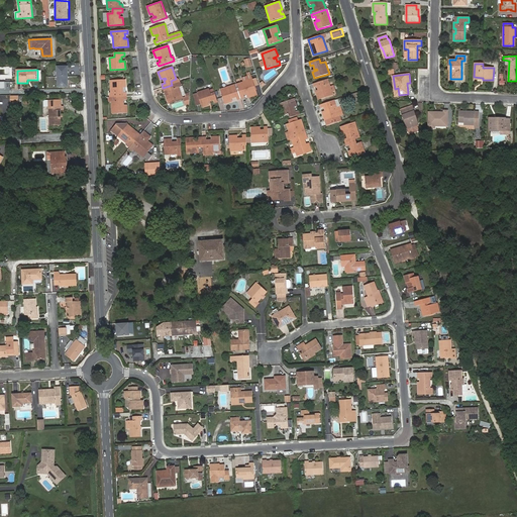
[(330,86),(328,79),(313,84),(314,87),(317,86),(318,90),(320,89),(320,90),(316,92),(318,100),(333,95),(332,92),(330,86)]
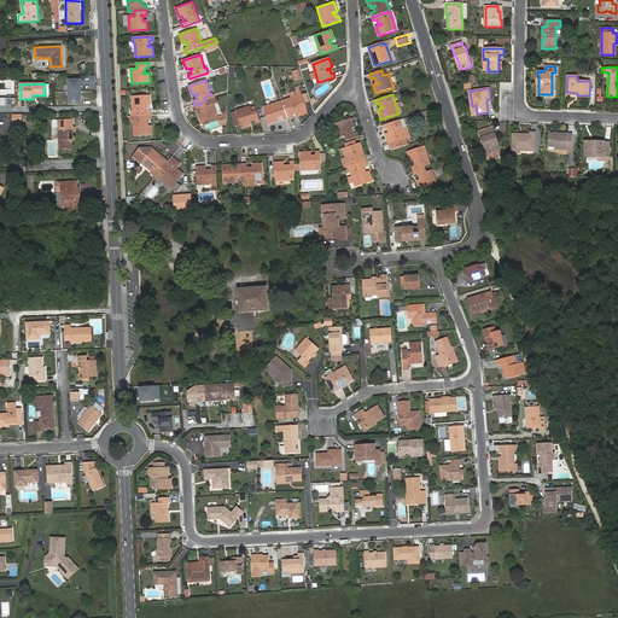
[(151,105),(150,95),(132,95),(133,111),(130,111),(130,116),(139,116),(151,115),(151,110),(147,111),(147,106),(145,106),(145,105),(151,105)]
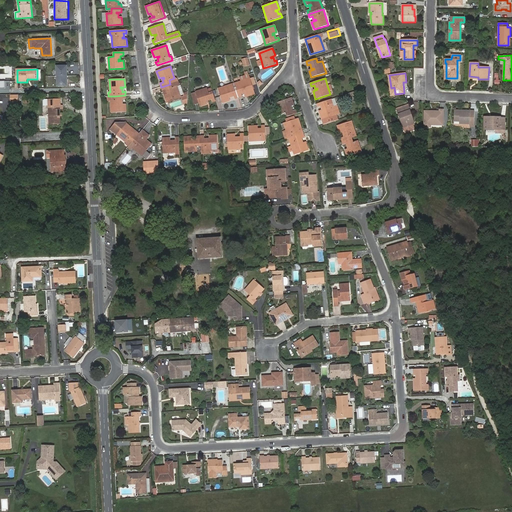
[(241,81),(234,84),(238,98),(242,96),(241,94),(244,93),(244,91),(245,90),(246,95),(254,92),(249,79),(241,81)]
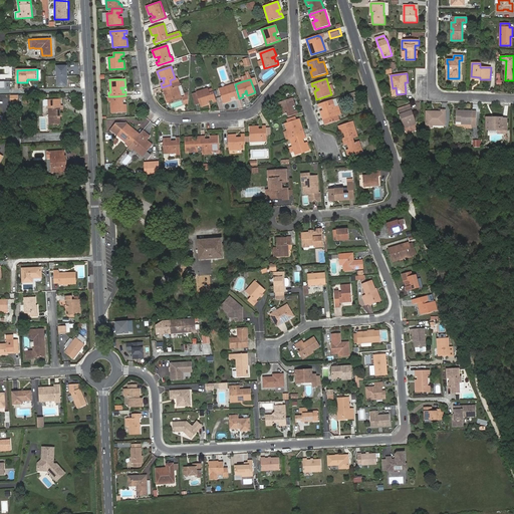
[(179,81),(171,84),(162,87),(163,90),(166,89),(168,93),(170,92),(170,93),(165,95),(168,102),(182,97),(178,86),(180,85),(179,81)]
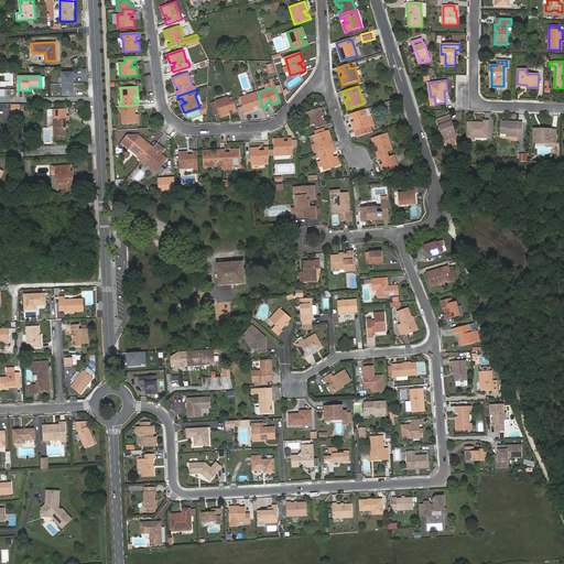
[(246,114),(253,110),(252,106),(253,105),(253,107),(258,106),(259,109),(262,108),(258,93),(241,98),(246,114)]
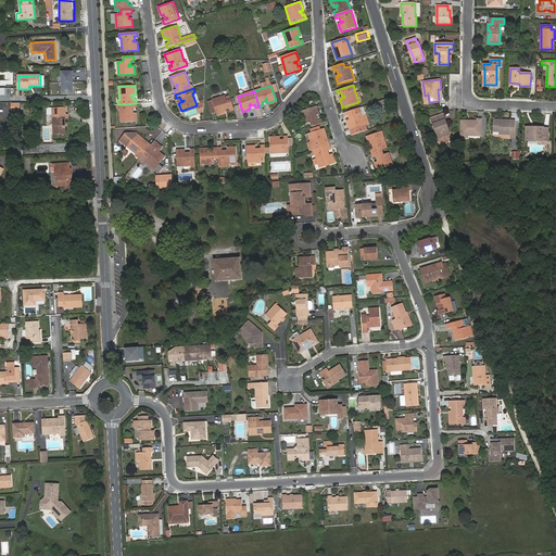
[(226,109),(229,108),(230,111),(235,110),(230,96),(226,97),(225,96),(212,100),(213,100),(216,112),(217,115),(226,112),(224,108),(225,106),(226,109)]
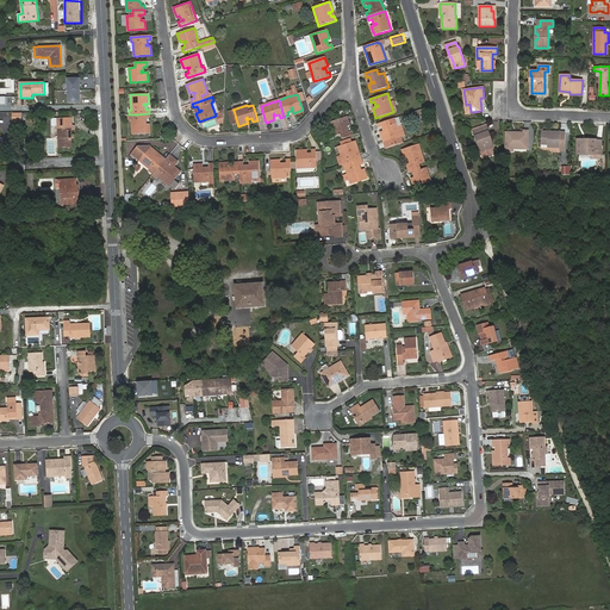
[(424,109),(416,111),(418,118),(427,116),(424,109)]
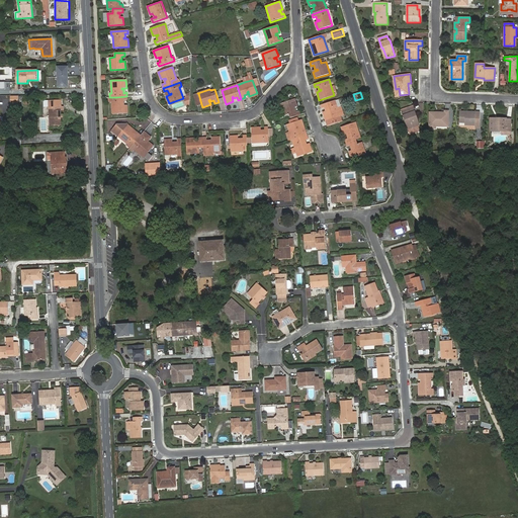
[(123,100),(126,100),(126,96),(116,97),(109,97),(108,97),(109,101),(111,101),(112,114),(127,113),(126,105),(123,105),(121,105),(121,104),(123,104),(123,100)]
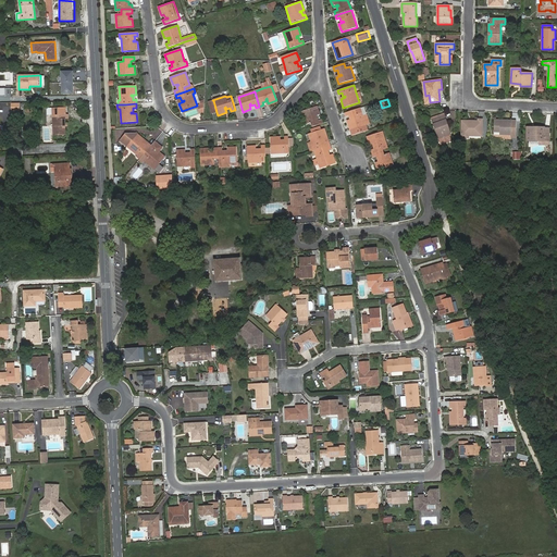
[(318,121),(317,116),(314,118),(314,116),(320,114),(317,107),(301,111),(306,124),(311,123),(312,127),(323,123),(321,120),(318,121)]
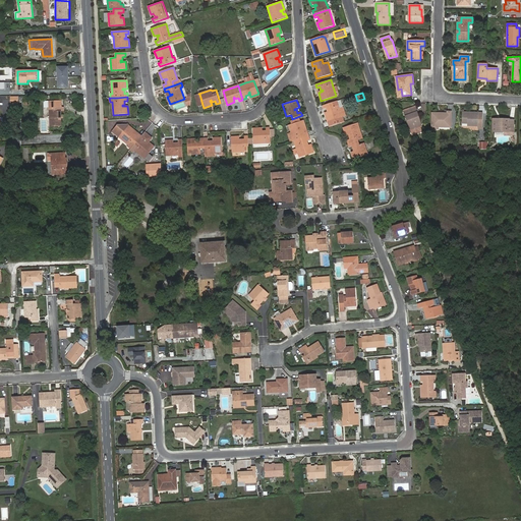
[(61,111),(64,111),(63,107),(62,107),(61,101),(44,102),(45,108),(50,108),(51,126),(61,126),(61,111)]
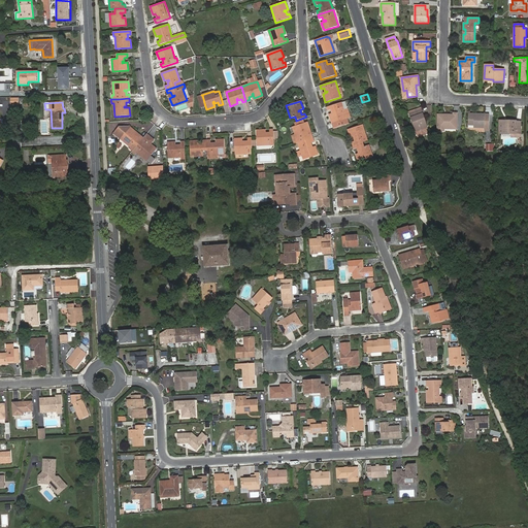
[(341,102),(327,107),(328,110),(331,109),(332,113),(334,112),(334,113),(329,116),(332,124),(334,123),(336,128),(349,124),(348,119),(344,109),(341,102)]
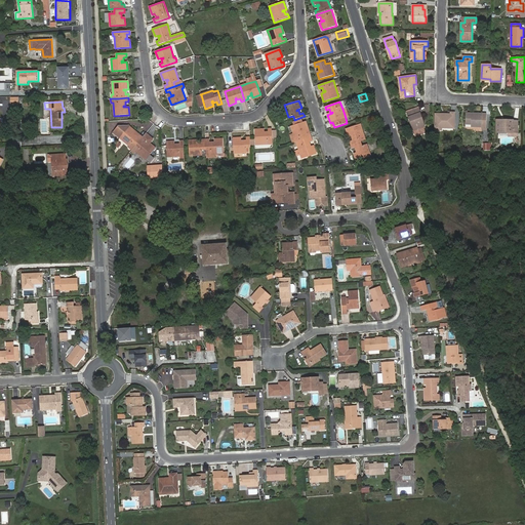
[(426,126),(418,109),(407,113),(411,125),(414,124),(416,130),(426,126)]
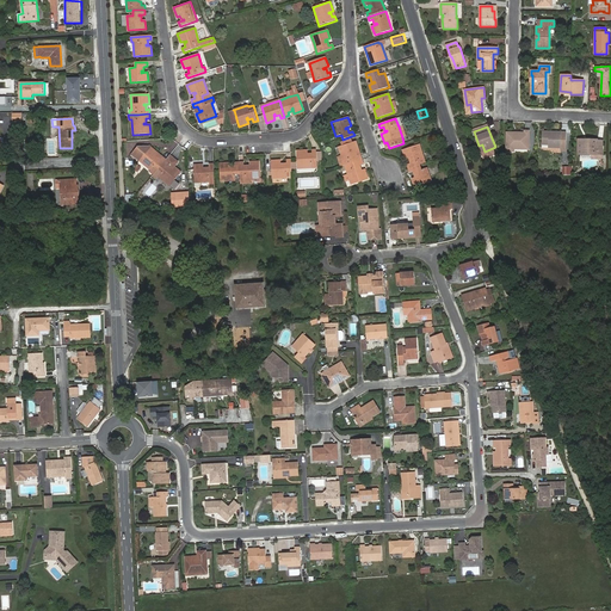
[(524,133),(506,133),(506,152),(514,152),(514,149),(516,149),(516,146),(529,146),(530,131),(525,131),(524,133)]
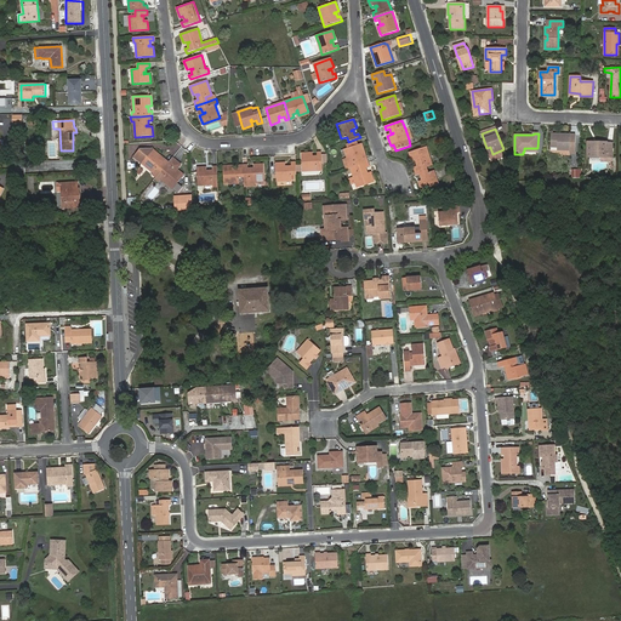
[(570,135),(551,134),(551,147),(559,147),(559,149),(570,151),(570,153),(575,153),(575,136),(570,136),(570,135)]
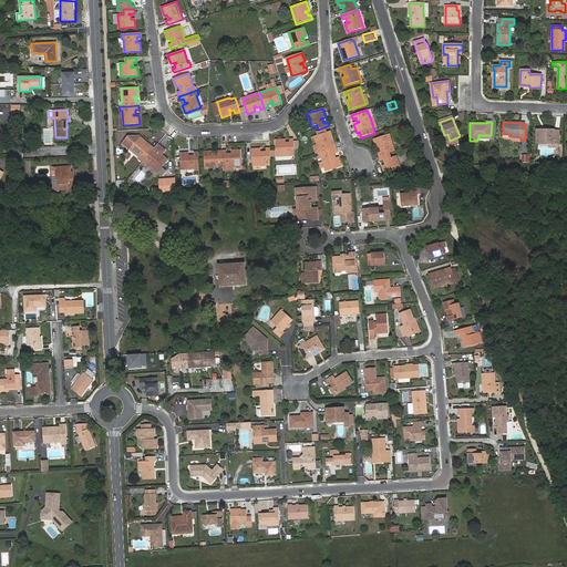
[(332,140),(330,132),(328,133),(326,129),(316,132),(318,136),(315,137),(320,154),(336,148),(334,145),(331,146),(330,142),(328,143),(328,142),(332,140)]
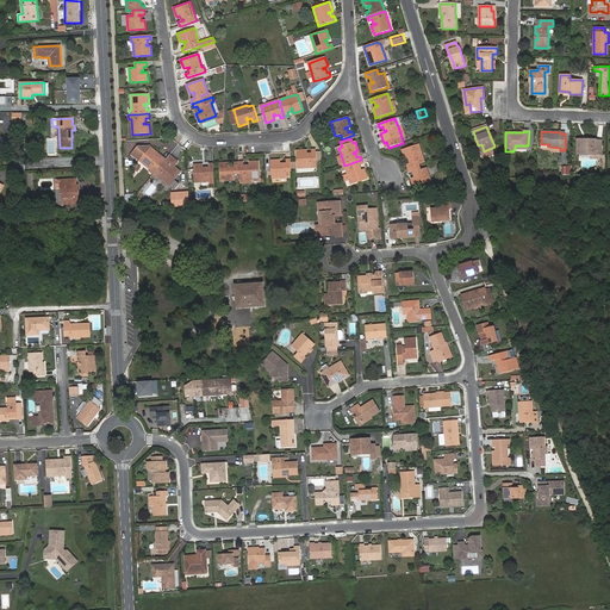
[(589,141),(589,143),(577,143),(577,154),(591,155),(596,155),(596,159),(602,159),(602,141),(596,141),(589,141)]
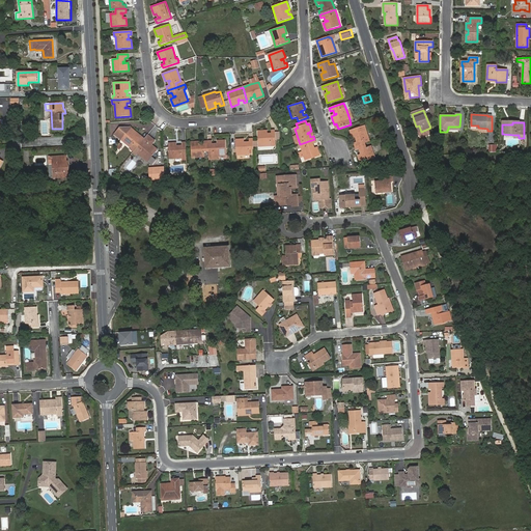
[(355,146),(365,143),(370,142),(364,126),(350,130),(353,138),(357,137),(358,138),(356,139),(357,142),(354,143),(355,146)]
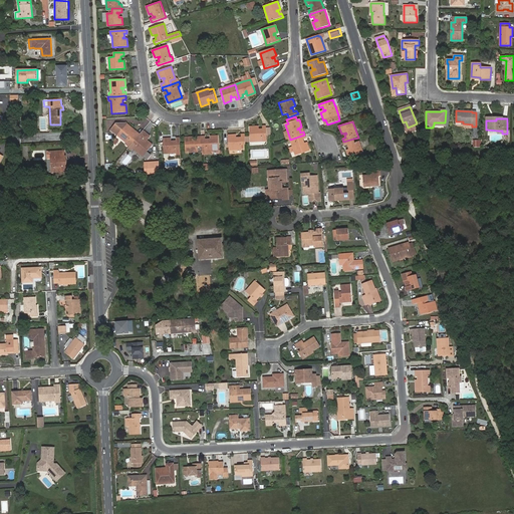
[(406,121),(403,122),(407,134),(419,130),(417,123),(408,127),(406,121)]
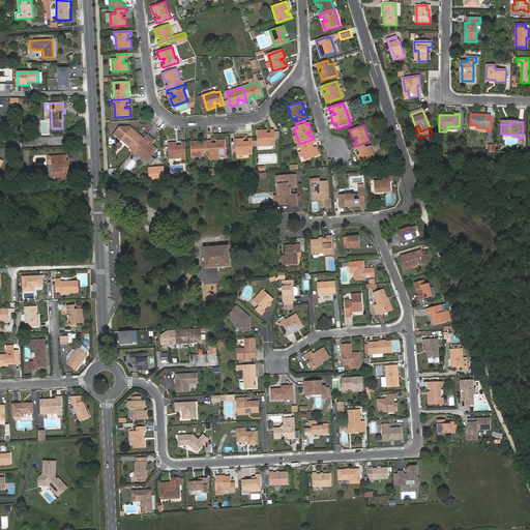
[(135,150),(144,139),(141,136),(140,138),(137,136),(135,137),(134,137),(137,133),(130,127),(121,140),(135,150)]
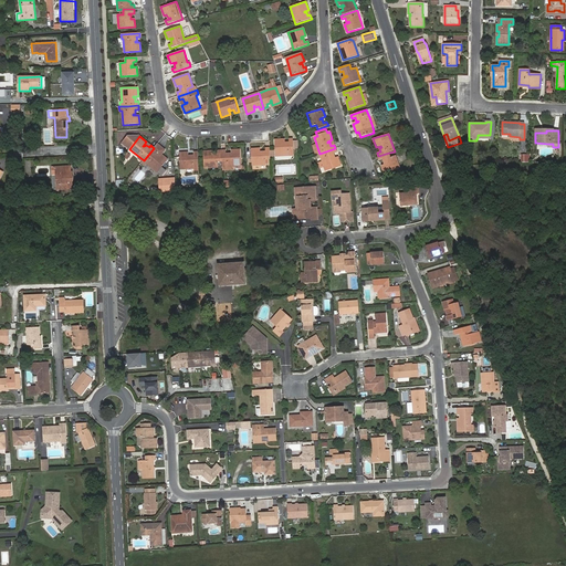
[(270,150),(270,153),(270,156),(289,156),(289,150),(294,149),(293,139),(289,139),(289,143),(286,143),(286,145),(285,145),(285,139),(274,139),(275,150),(270,150)]
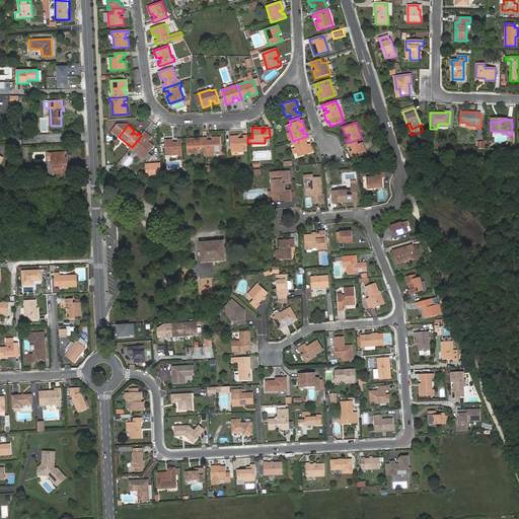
[(132,147),(130,149),(133,152),(135,150),(144,158),(154,146),(148,141),(145,145),(144,144),(145,143),(142,140),(144,138),(141,136),(132,147)]
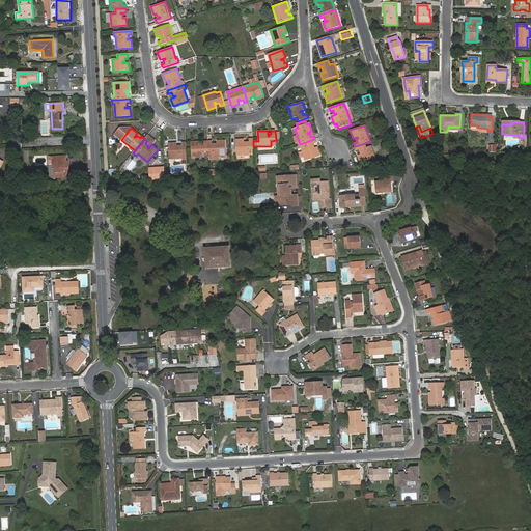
[(251,149),(253,149),(253,146),(253,143),(253,141),(253,139),(249,139),(249,142),(246,142),(246,144),(244,144),(244,139),(235,140),(236,156),(249,155),(249,154),(251,152),(251,149)]
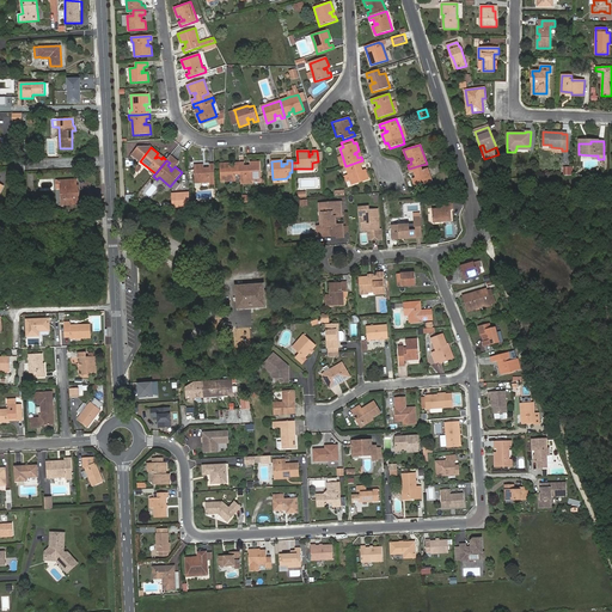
[(360,166),(363,164),(362,160),(346,166),(352,184),(368,179),(366,170),(360,172),(360,170),(361,170),(360,166)]
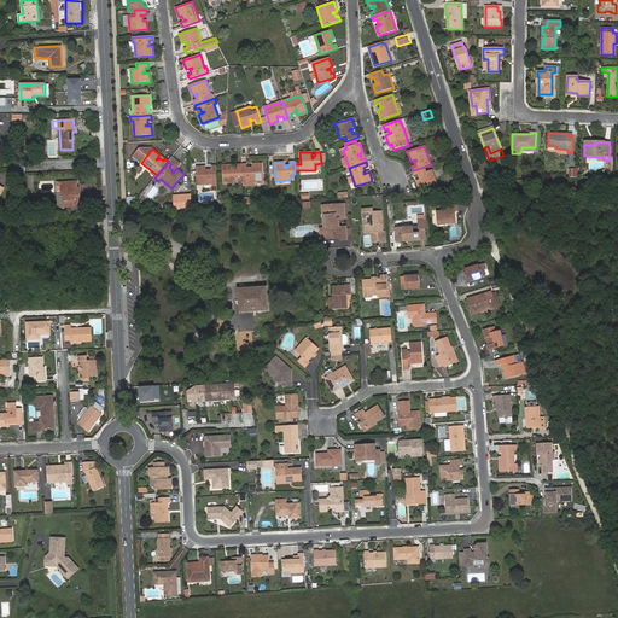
[(262,163),(252,164),(252,170),(251,170),(251,168),(246,168),(246,164),(243,164),(243,176),(244,186),(254,185),(254,181),(262,181),(262,163)]
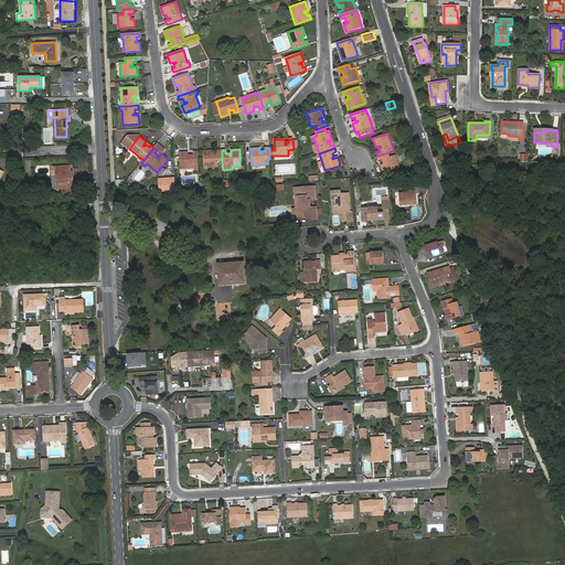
[(222,161),(222,150),(217,150),(217,153),(213,153),(213,156),(212,156),(212,151),(203,151),(204,168),(217,167),(217,161),(222,161)]
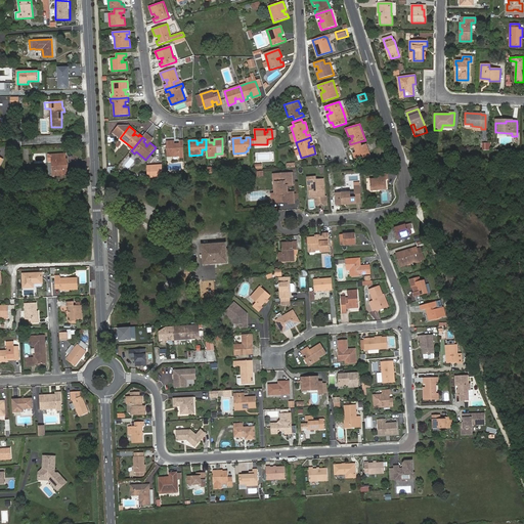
[(179,158),(184,158),(183,140),(179,141),(179,144),(176,144),(176,146),(174,146),(174,141),(166,141),(167,157),(171,157),(179,156),(179,158)]
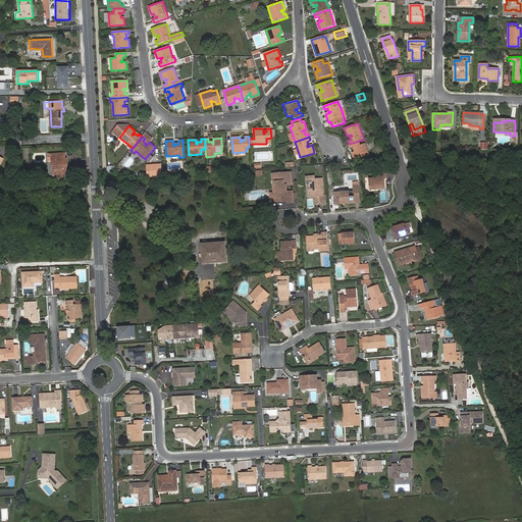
[(349,144),(350,148),(353,147),(354,150),(356,150),(357,151),(352,152),(354,160),(369,155),(365,144),(360,145),(359,141),(349,144)]
